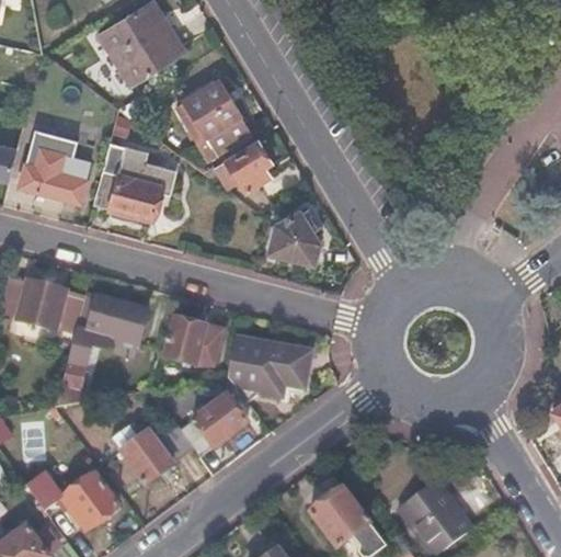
[(148,0),(98,34),(129,86),(178,53),(159,21),(163,18),(152,0),(148,0)]
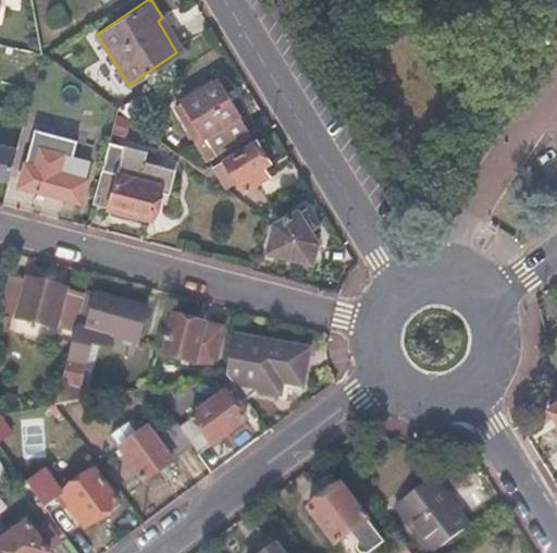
[(217,77),(175,107),(211,157),(252,127),(217,77)]
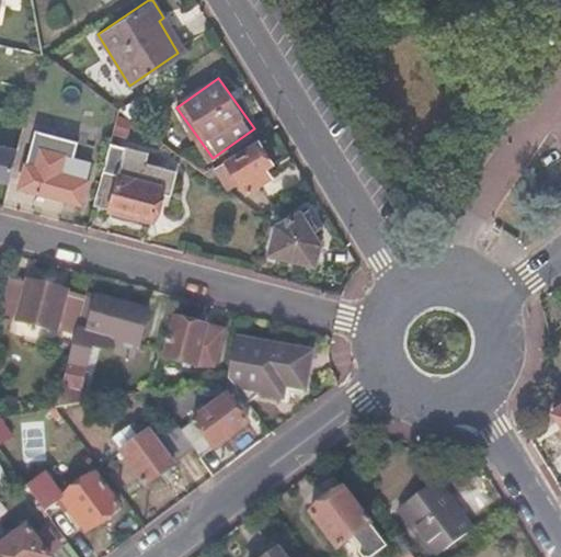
[(21,134),(0,128),(0,162),(12,167),(21,134)]
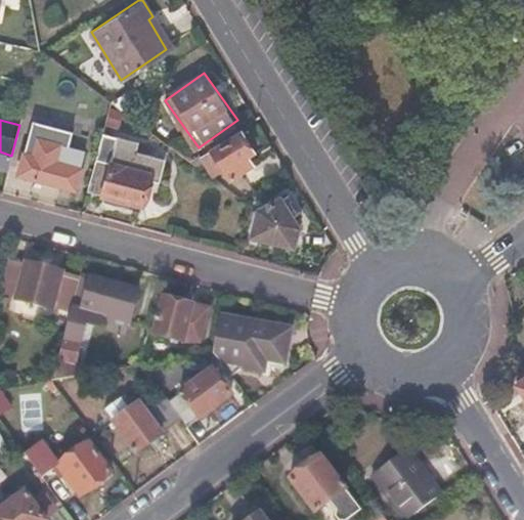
[(239,131),(201,157),(213,176),(223,169),(229,177),(250,164),(245,155),(252,150),(239,131)]
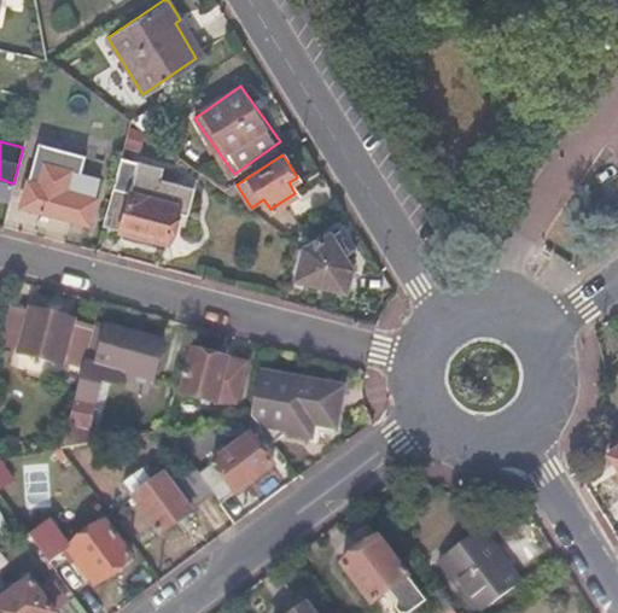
[(94,175),(31,158),(19,205),(70,219),(71,215),(83,217),(94,175)]
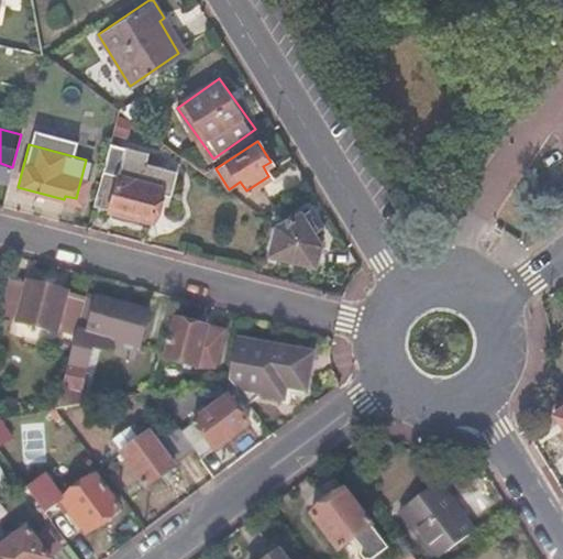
[(127,151),(110,146),(94,204),(151,220),(157,195),(169,198),(177,173),(145,164),(148,154),(128,148),(127,151)]
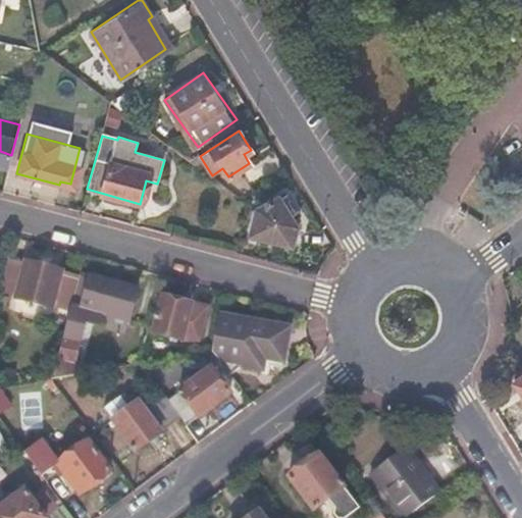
[(198,154),(190,159),(212,175),(200,156),(198,154)]
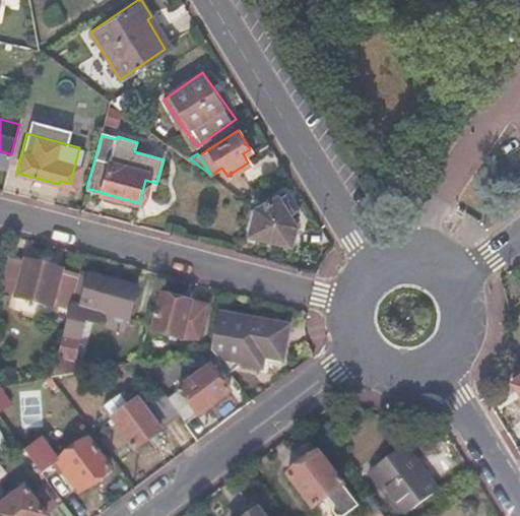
[(275,193),(255,206),(250,231),(290,242),(295,223),(275,193)]
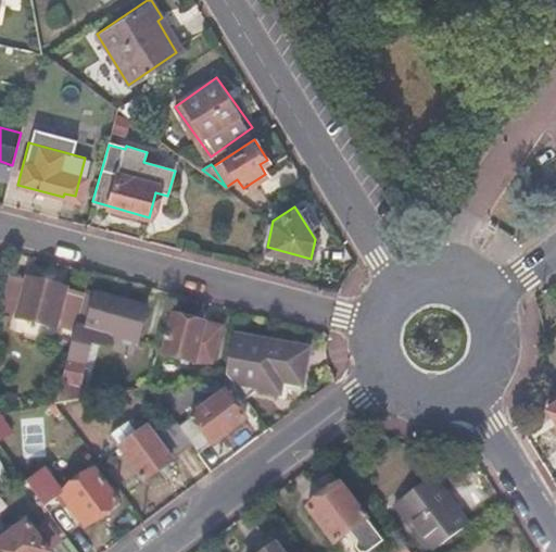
[(26,278),(8,274),(0,301),(0,310),(16,314),(26,278)]
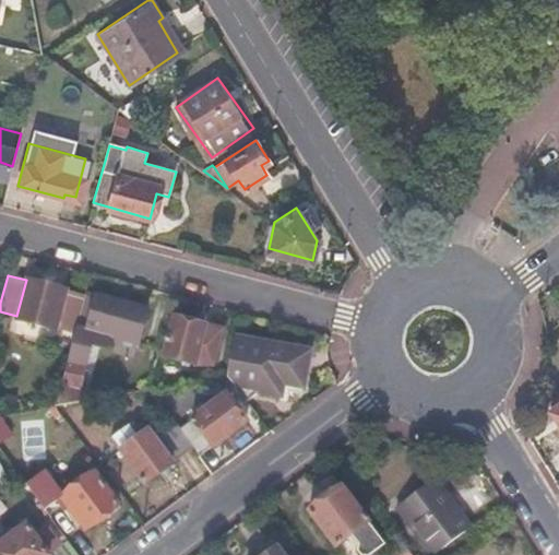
[(26,279),(26,280),(16,316),(16,318),(73,333),(74,328),(83,295),(66,291),(66,288),(26,279)]
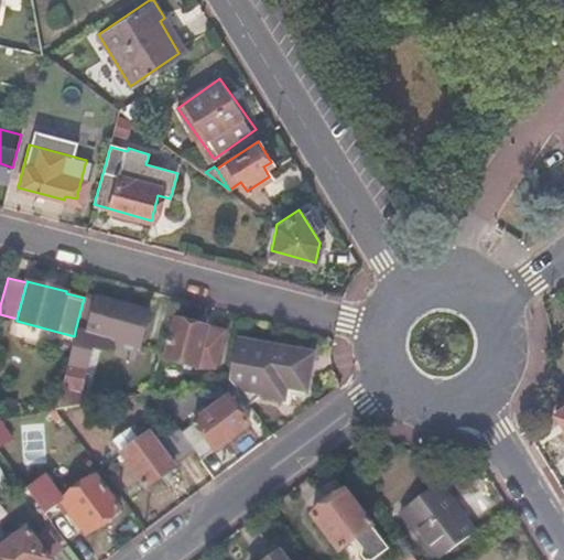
[(85,295),(84,298),(75,331),(79,332),(75,350),(85,352),(85,348),(105,353),(108,338),(109,340),(110,335),(140,343),(148,311),(85,295)]
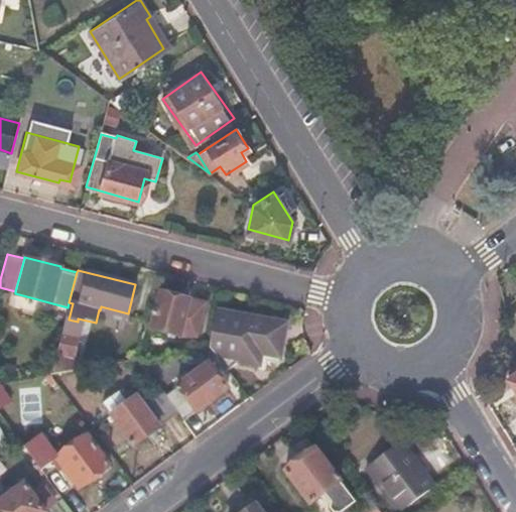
[(204,301),(158,290),(150,326),(177,333),(195,333),(204,301)]
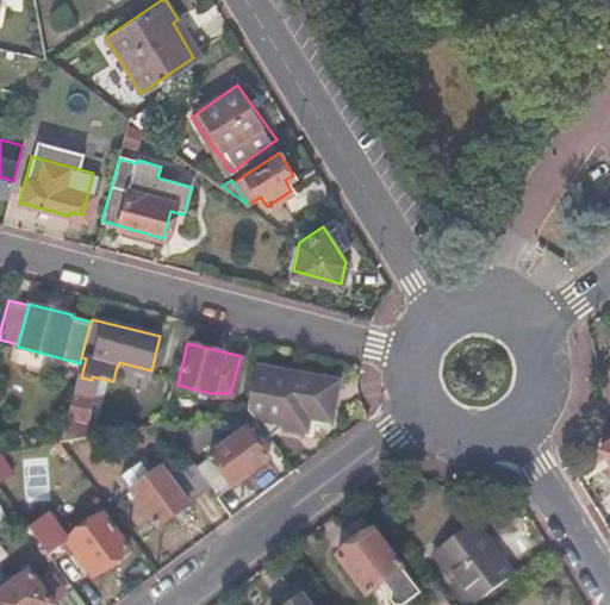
[(337,381),(253,365),(244,407),(268,437),(280,429),(312,436),(313,425),(328,428),(337,381)]
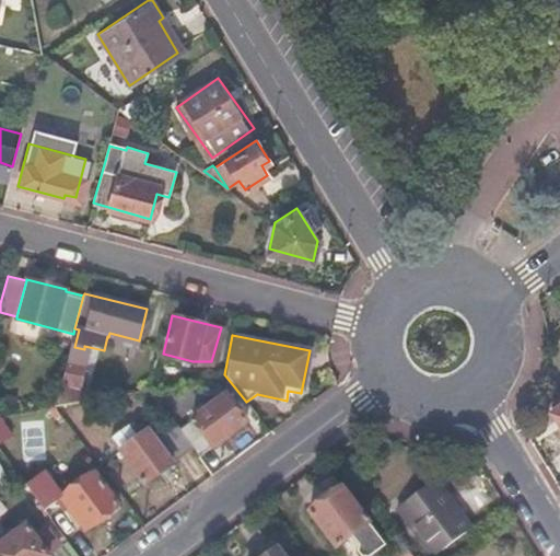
[(77,350),(70,348),(56,403),(86,397),(88,391),(81,390),(88,363),(73,360),(77,350)]
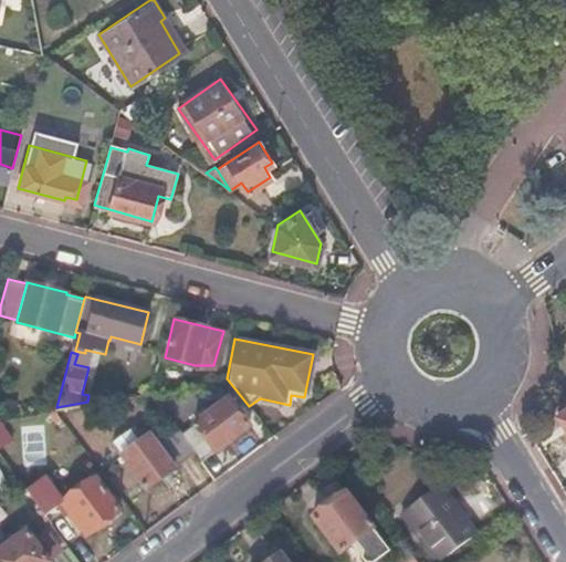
[(229,396),(192,423),(212,450),(249,424),(229,396)]
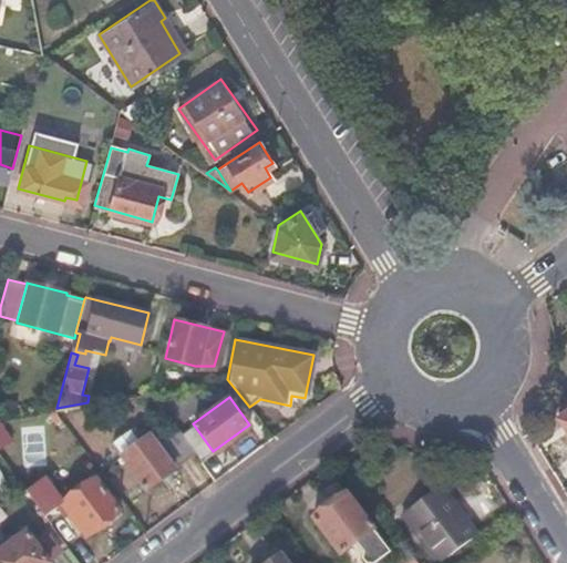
[(0,420),(0,444),(12,437),(0,420)]
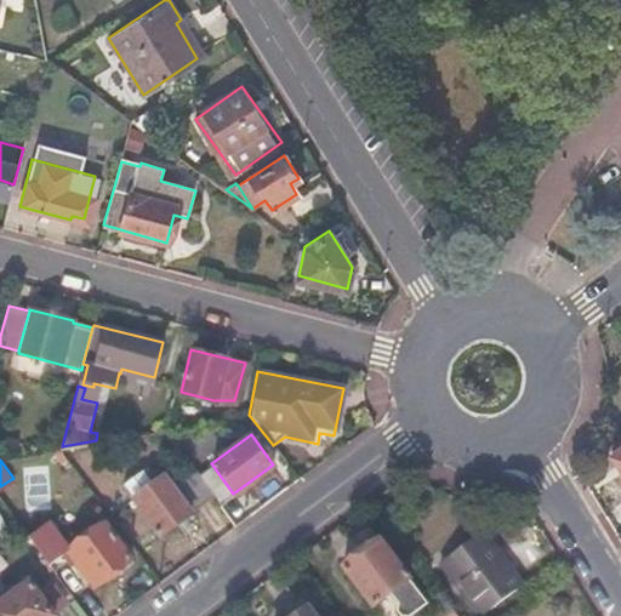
[(161,473),(129,497),(157,536),(214,494),(193,466),(169,484),(161,473)]
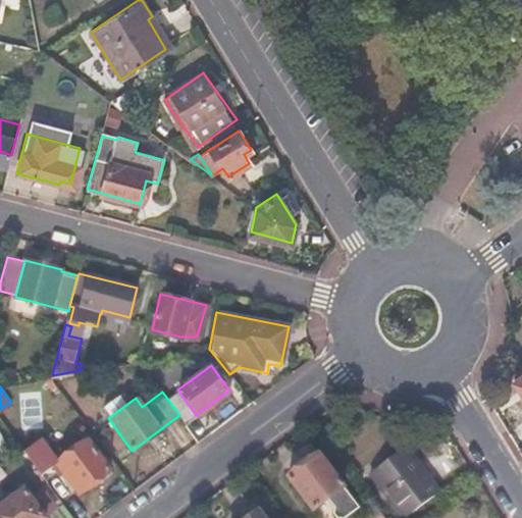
[(39,437),(25,448),(44,472),(57,462),(39,437)]
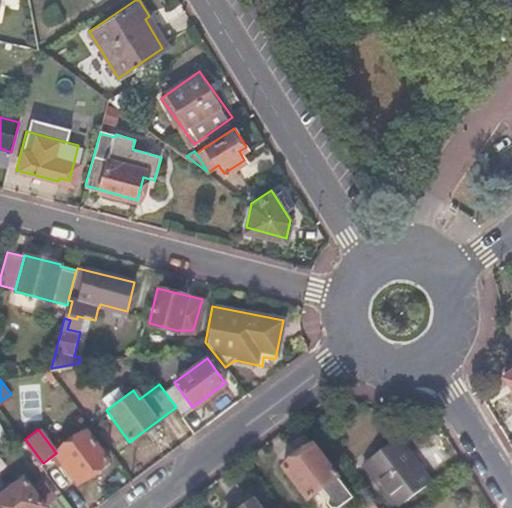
[(87,430),(56,453),(77,481),(108,458),(87,430)]
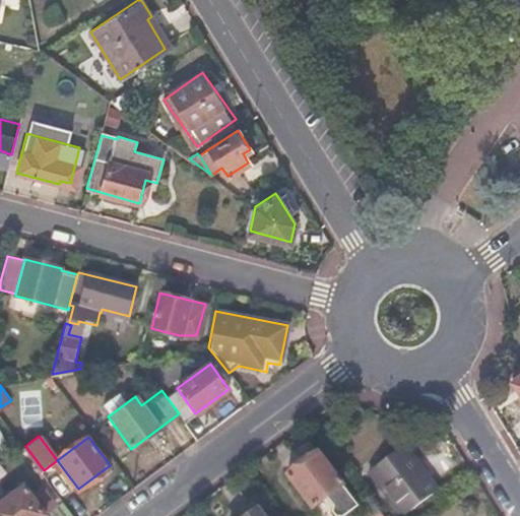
[(382,476),(374,482),(396,515),(434,489),(402,444),(374,464),(382,476)]
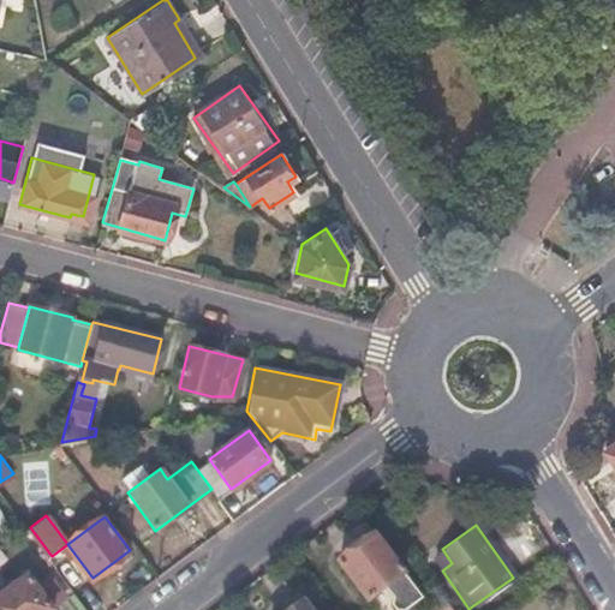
[(375,530),(339,557),(368,597),(369,596),(384,585),(394,597),(394,603),(398,609),(404,609),(423,594),(375,530)]
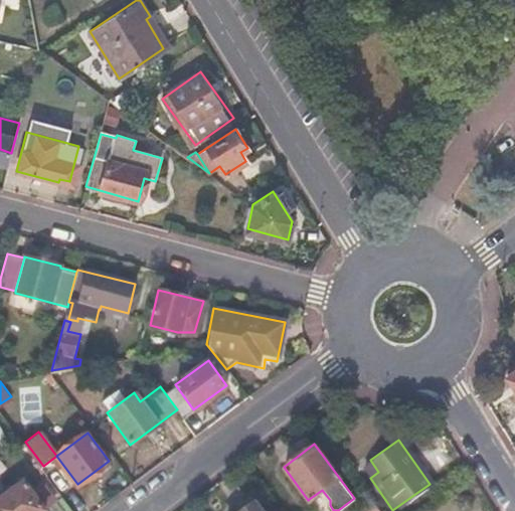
[(370,460),(362,466),(370,478),(378,472),(370,460)]
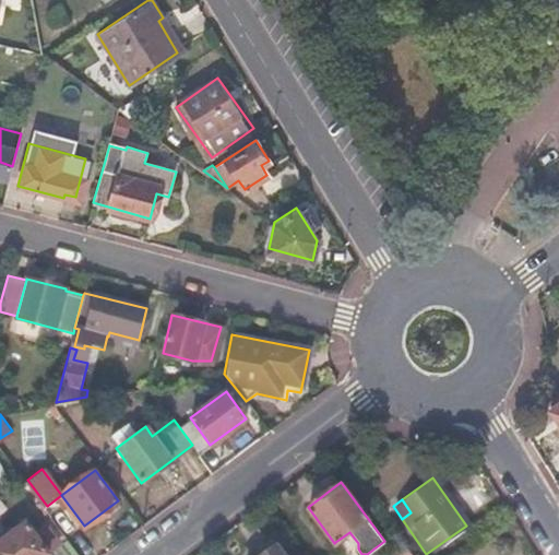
[(24,523),(0,541),(0,554),(46,554),(48,554),(24,523)]
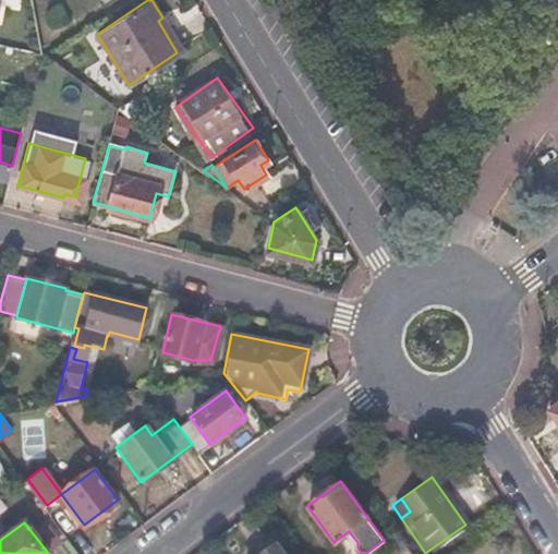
[(349,531),(335,541),(343,552),(349,553),(358,548),(358,542),(349,531)]
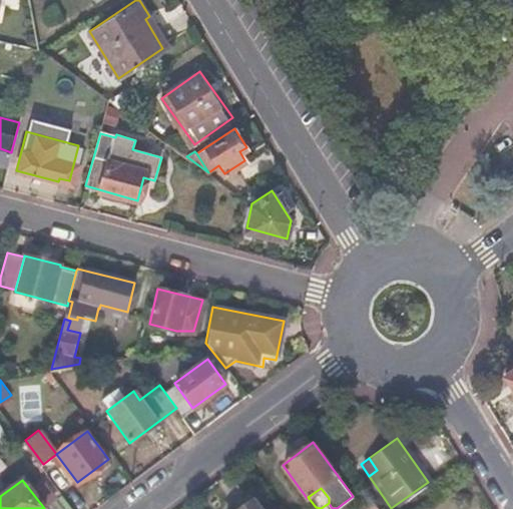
[(380,508),(369,495),(356,505),(358,508),(380,508)]
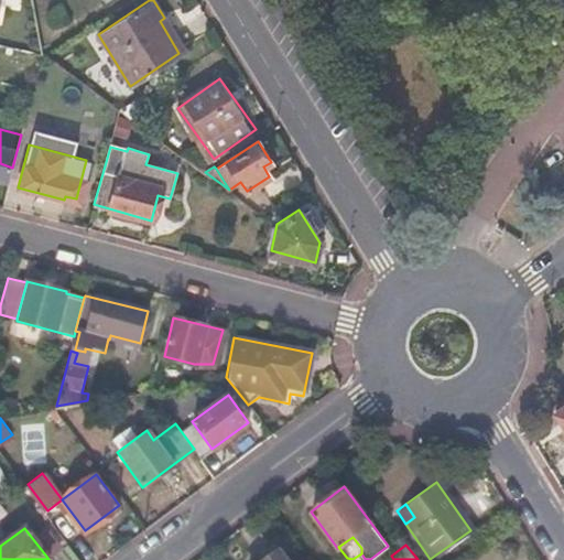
[(284,559),(277,549),(261,559),(284,559)]
